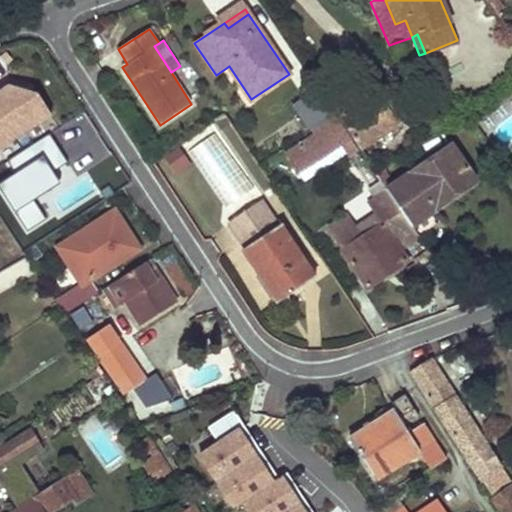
[(0,147),(51,115),(39,95),(8,86),(0,91),(0,147)]
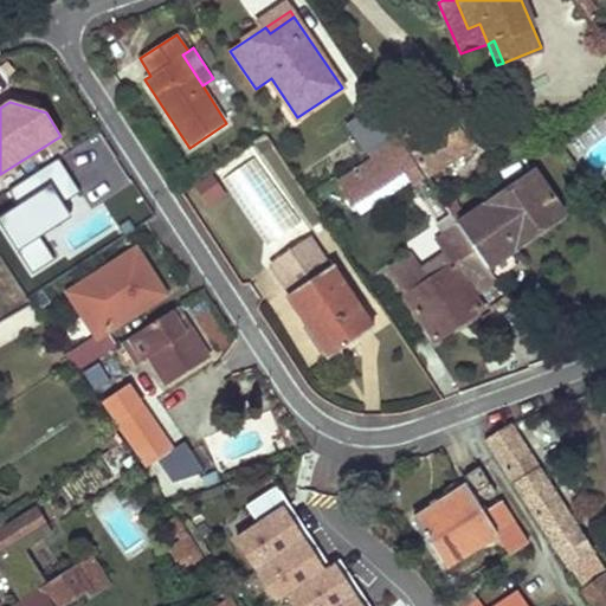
[(447,109),(403,137),(429,176),(472,148),(447,109)]
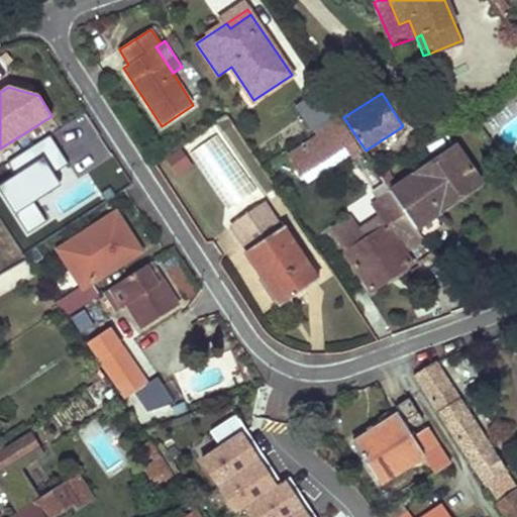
[(226,116),(218,121),(224,131),(232,126),(226,116)]
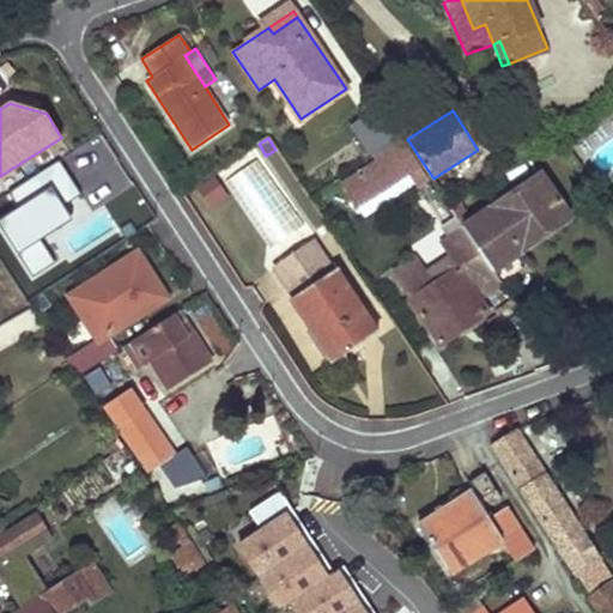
[(410,174),(419,167),(400,139),(372,157),(359,146),(328,167),(357,208),(410,174)]
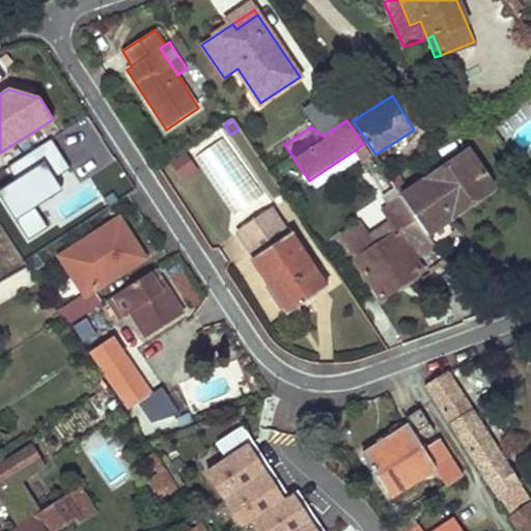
[(463,134),(458,127),(439,139),(444,146),(463,134)]
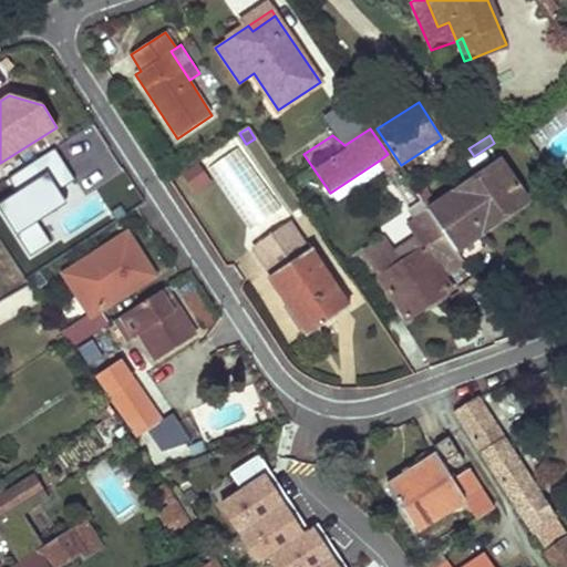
[(54,148),(8,178),(18,193),(0,203),(0,209),(30,256),(51,243),(38,223),(34,217),(60,200),(54,193),(58,191),(75,179),(54,148)]
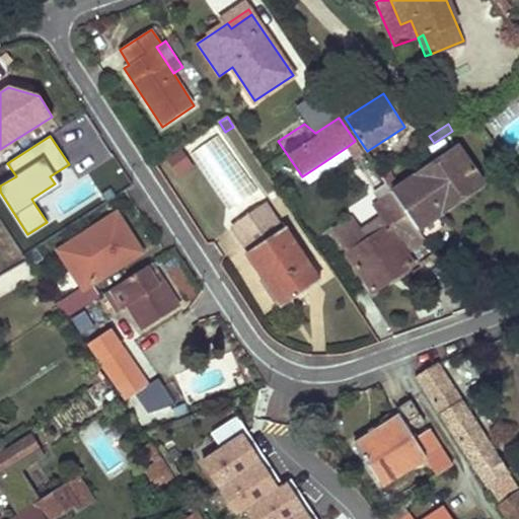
[(347,147),(381,201),(392,193),(357,140),(355,141),(347,147)]
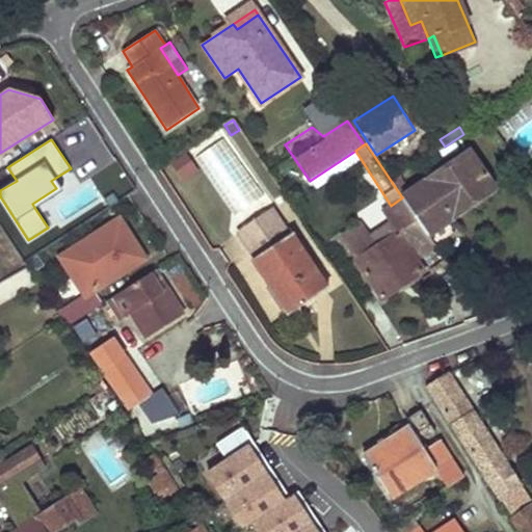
[(402,197),(428,235),(454,218),(478,202),(475,196),(493,184),(470,151),(402,197)]
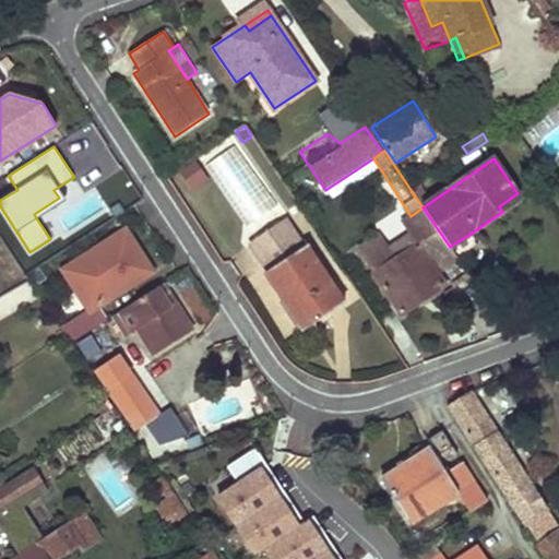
[(195,161),(176,173),(188,193),(207,181),(195,161)]
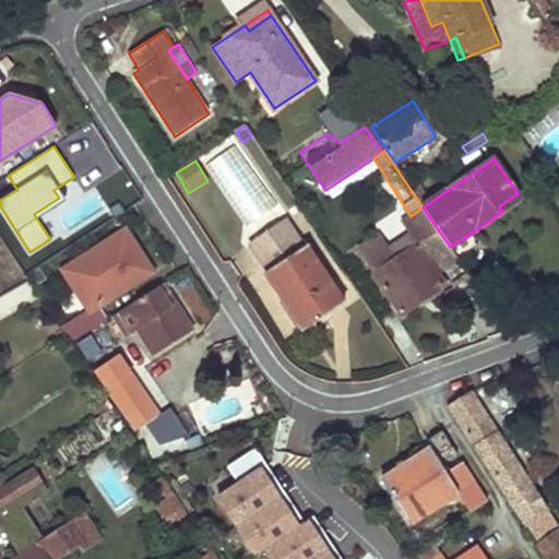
[(57,188),(54,190),(59,198),(34,214),(37,219),(66,202),(57,188)]
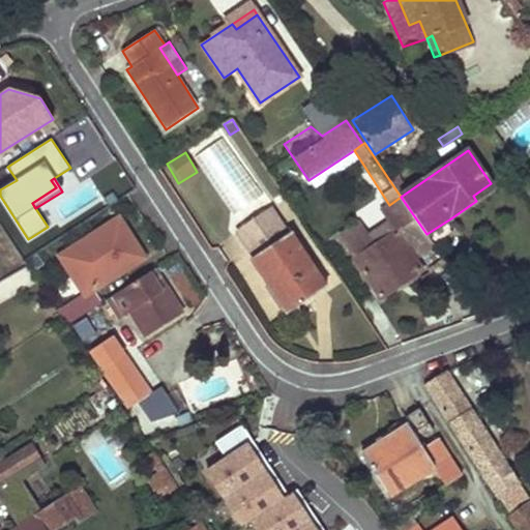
[(473,196),(476,201),(494,187),(491,183),(473,196)]
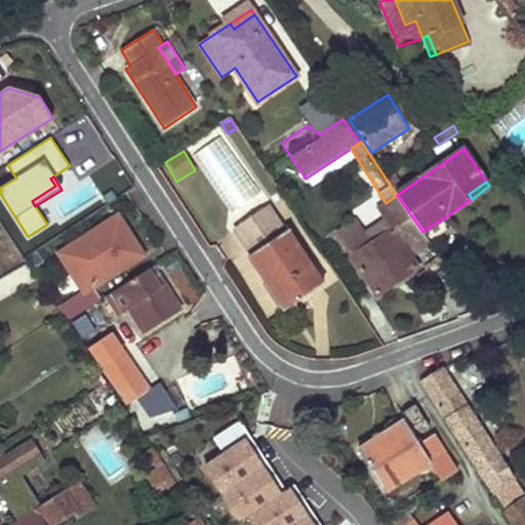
[(117,199),(113,192),(103,198),(108,205),(117,199)]
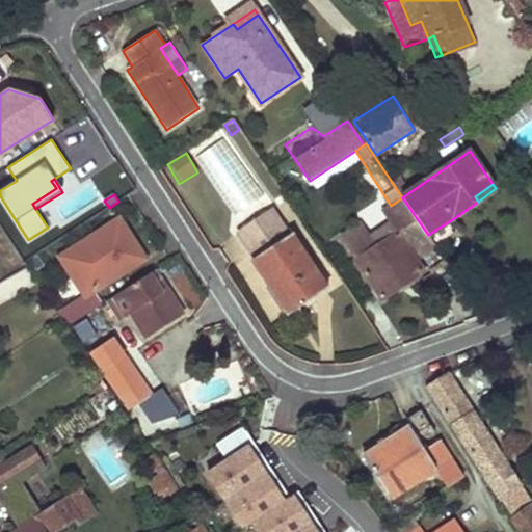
[(417,260),(436,247),(435,246),(428,235),(402,197),(391,206),(398,217),(391,221),(392,223),(398,232),(355,261),(382,300),(425,272),(417,260)]
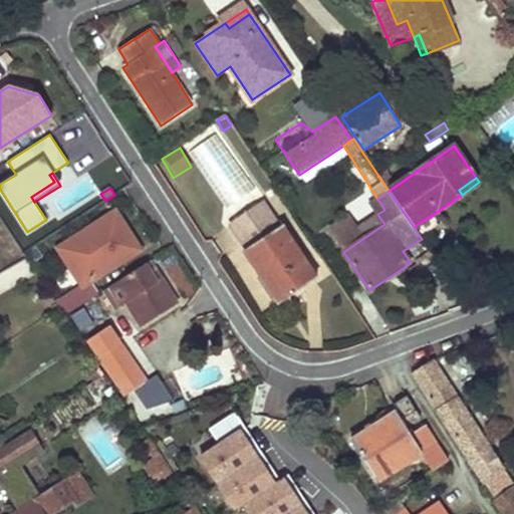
[(263,203),(230,225),(246,249),(244,251),(263,280),(269,277),(285,300),(316,279),(282,226),(279,227),(263,203)]
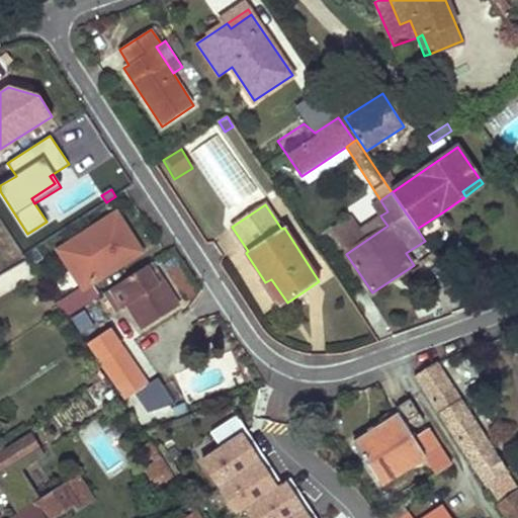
[(417,229),(424,240),(449,223),(442,212),(417,229)]
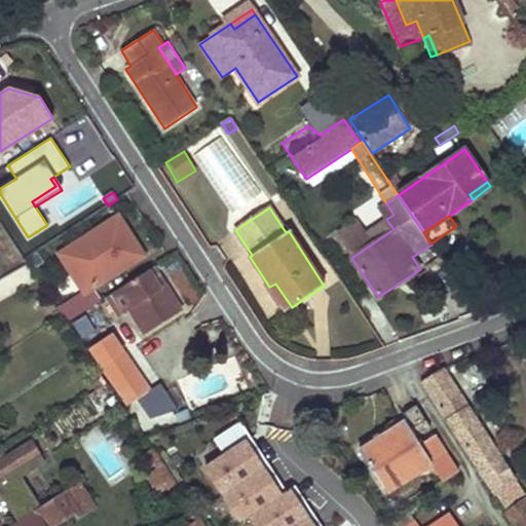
[(118,217),(60,255),(83,292),(57,309),(65,323),(101,301),(92,290),(143,256),(118,217)]
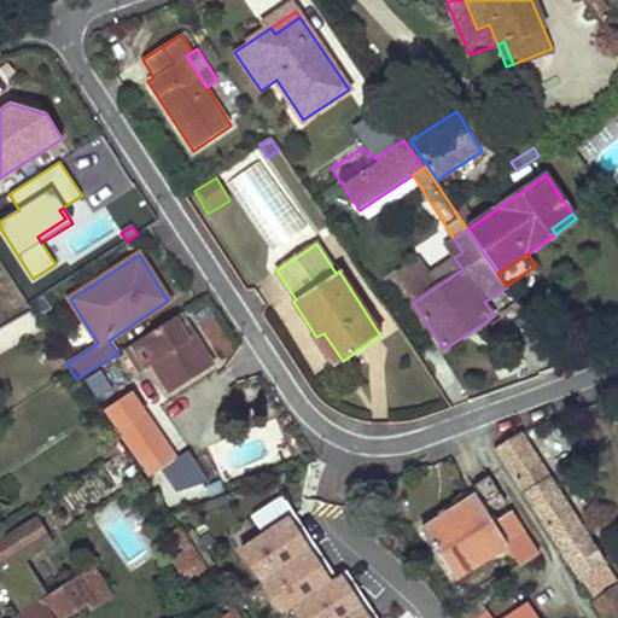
[(413,303),(462,269),(455,260),(407,292),(413,303)]
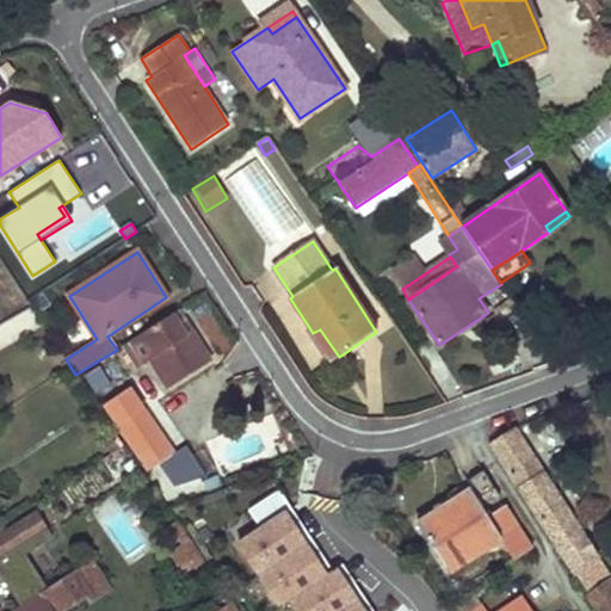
[(0,323),(16,315),(1,289),(0,289),(0,323)]
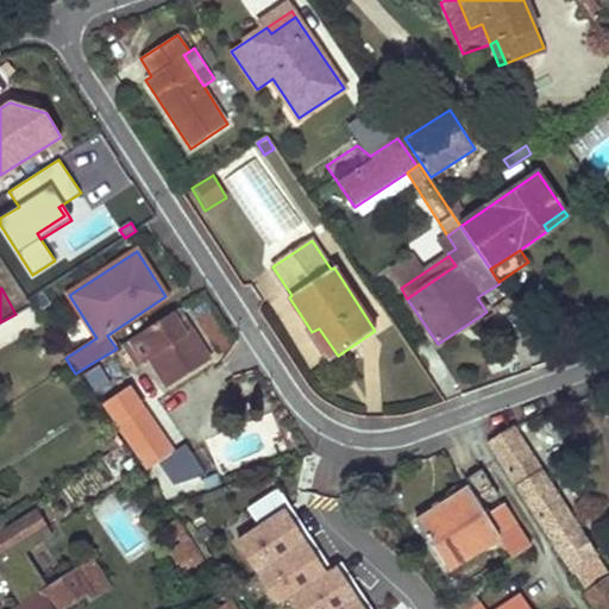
[(173,313),(186,334),(192,331),(179,309),(173,313)]
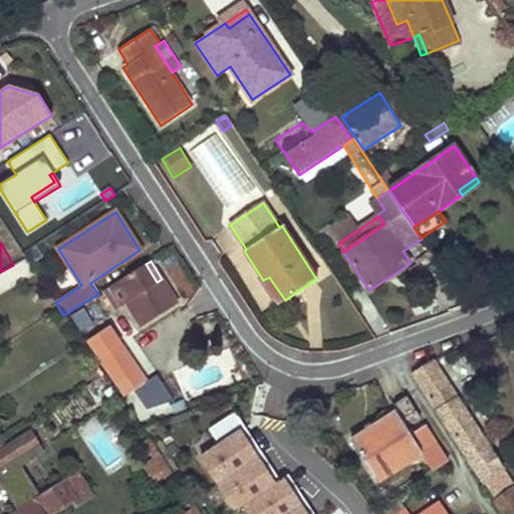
[(157,282),(146,264),(111,286),(123,305),(125,304),(141,327),(178,304),(162,279),(157,282)]
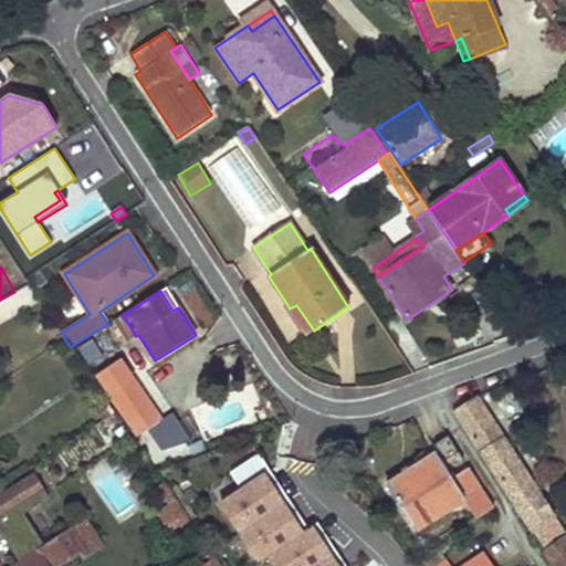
[(314,331),(296,305),(290,308),(306,335),(314,331)]
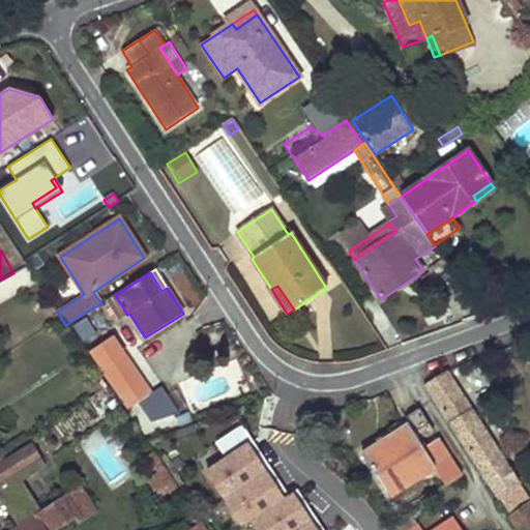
[(108,300),(120,320),(127,315),(115,295),(108,300)]
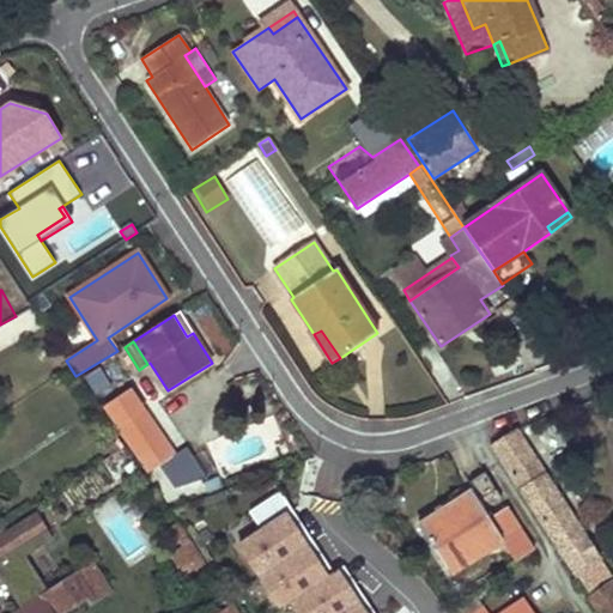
[(133,393),(105,411),(147,473),(175,454),(133,393)]
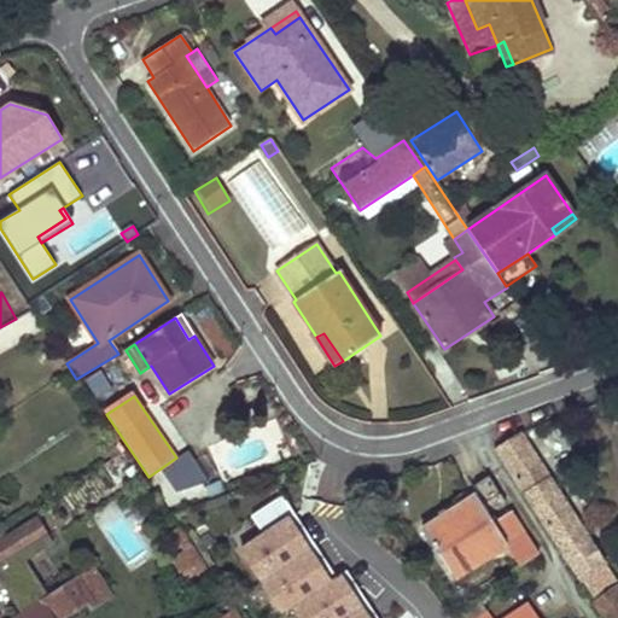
[(566,559),(579,579),(604,564),(520,435),(497,450),(567,558),(566,559)]
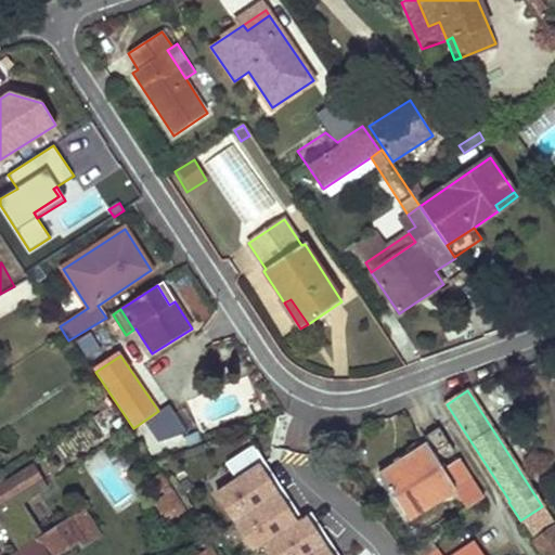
[(104,395),(93,403),(100,411),(111,403),(104,395)]
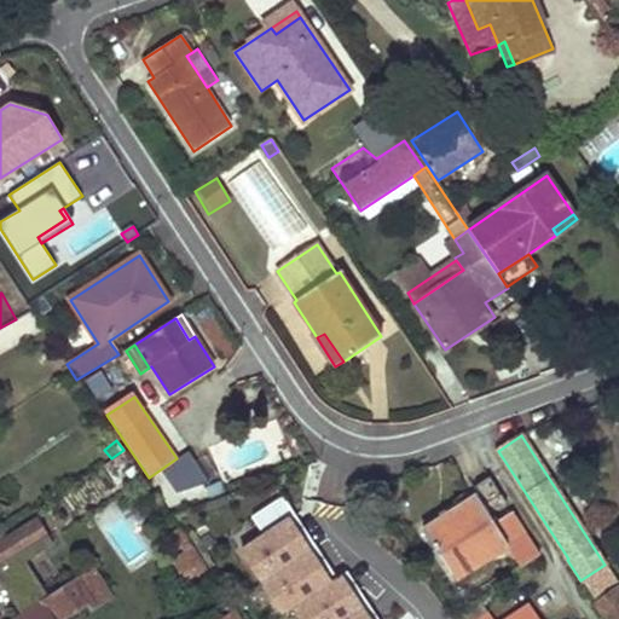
[(505,504),(490,476),(452,501),(457,509),(422,531),(452,574),(469,563),(472,568),(507,545),(521,567),(539,555),(512,513),(493,524),(487,515),(505,504)]
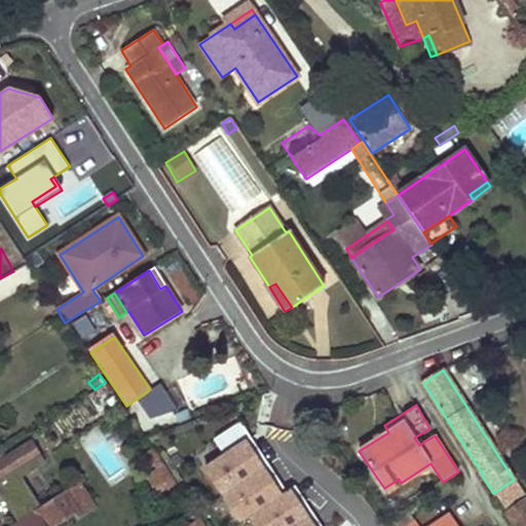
[(224,455),(205,467),(240,522),(250,517),(255,525),(321,525),(305,501),(299,504),(289,489),(280,495),(271,481),(276,477),(260,452),(255,456),(246,442),(251,439),(240,422),(214,439),(224,455)]
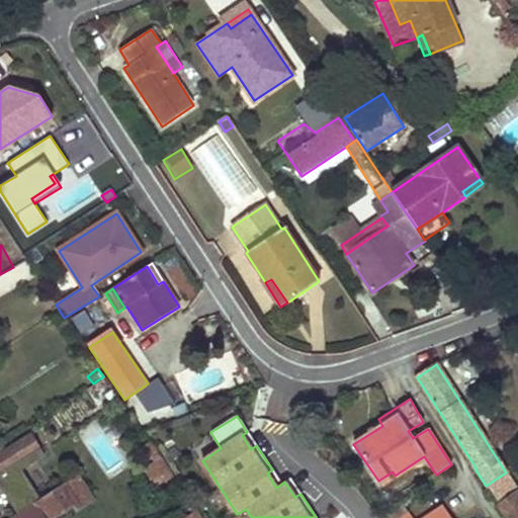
[(45,456),(31,434),(4,452),(0,446),(0,488),(0,489),(17,514),(33,503),(39,499),(21,470),(45,456)]
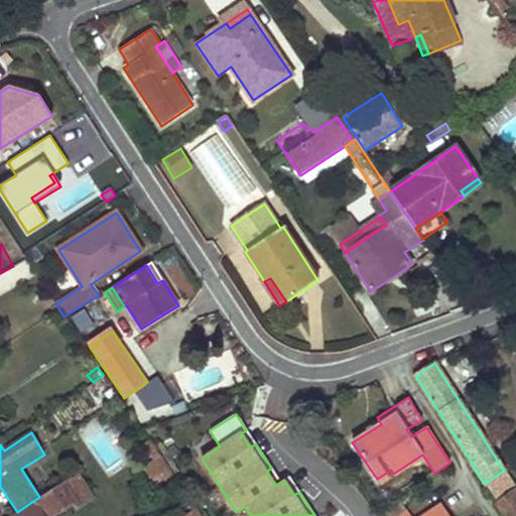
[(145,467),(158,491),(175,479),(162,458),(145,467)]
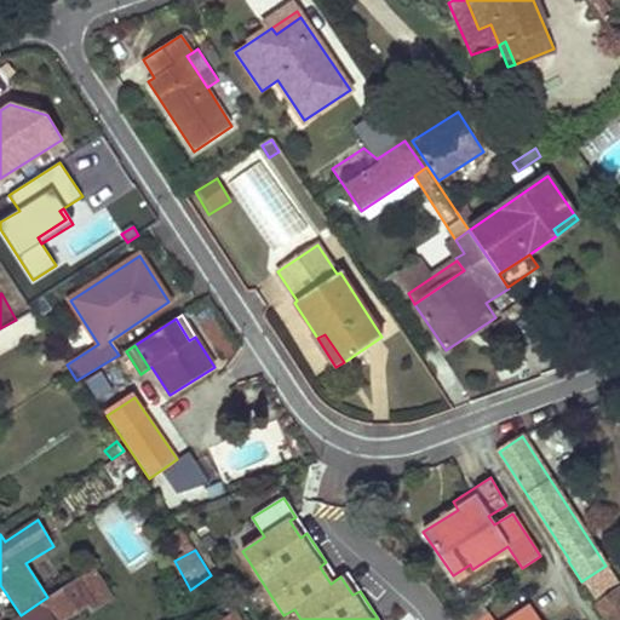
[(21,615),(12,619),(61,619),(86,604),(90,610),(110,598),(92,569),(72,583),(73,584),(40,603),(40,602),(21,615)]
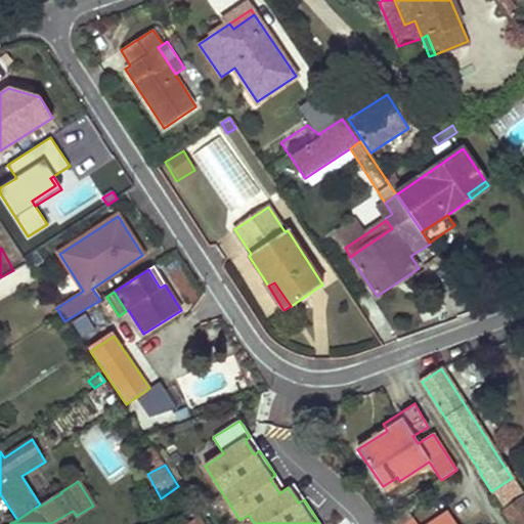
[(523,523),(523,498),(505,512),(512,523),(523,523)]
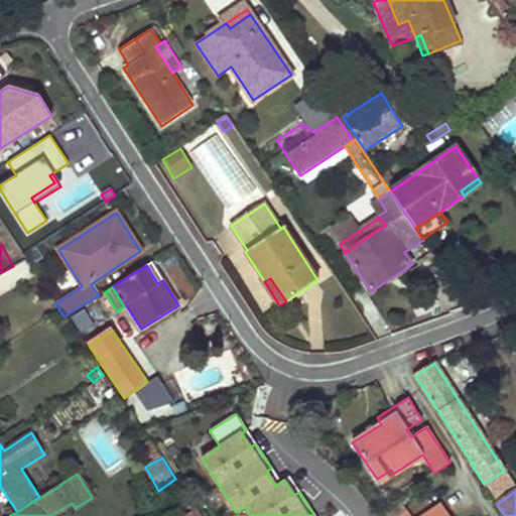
[(409,515),(399,500),(379,512),(381,515),(409,515)]
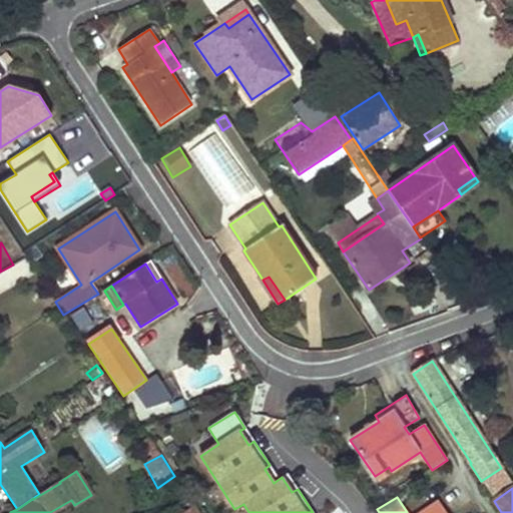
[(421,512),(442,512),(436,503),(421,512)]
